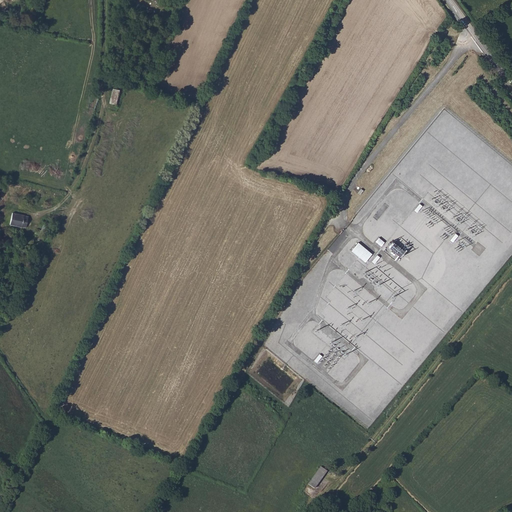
[(119,87),(113,86),(109,100),(115,102),(119,87)]
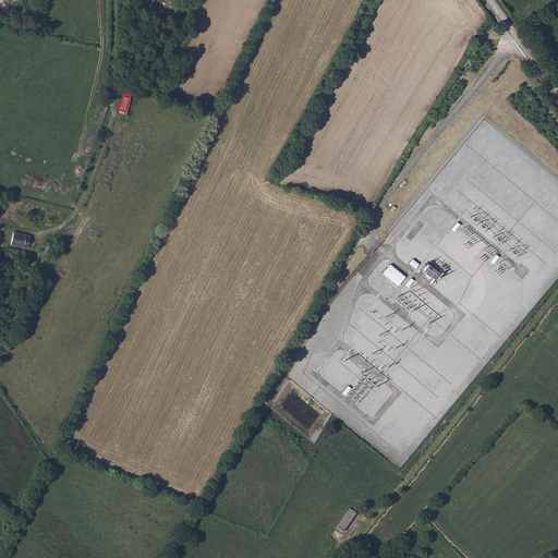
[(26,235),(9,229),(4,239),(22,246),(26,235)]
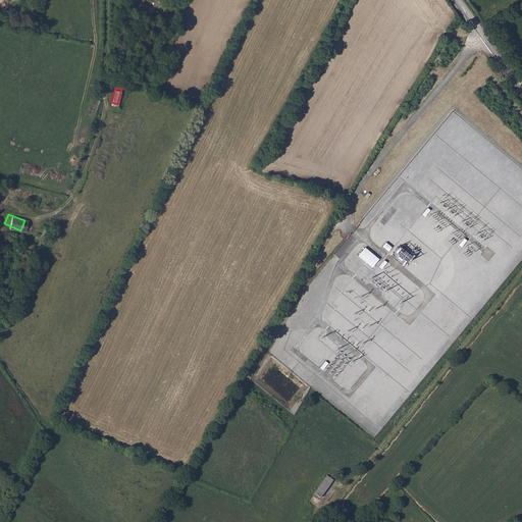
[(41,230),(37,235),(41,240),(46,236),(41,230)]
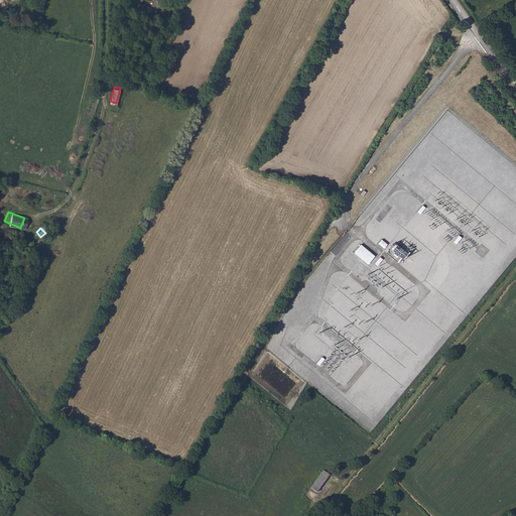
[(40,237),(36,232),(28,239),(32,245),(40,237)]
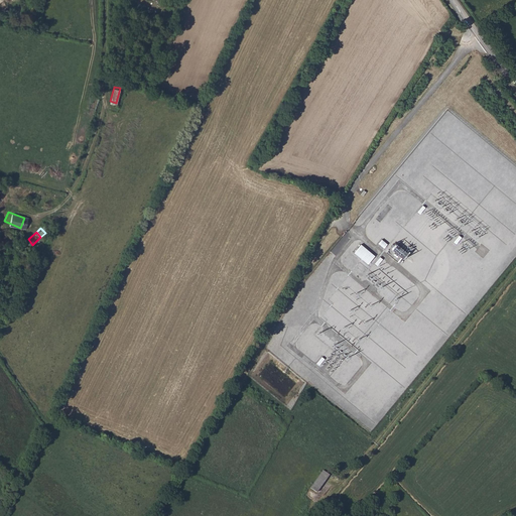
[(461,237),(458,235),(452,242),(455,245),(461,237)]
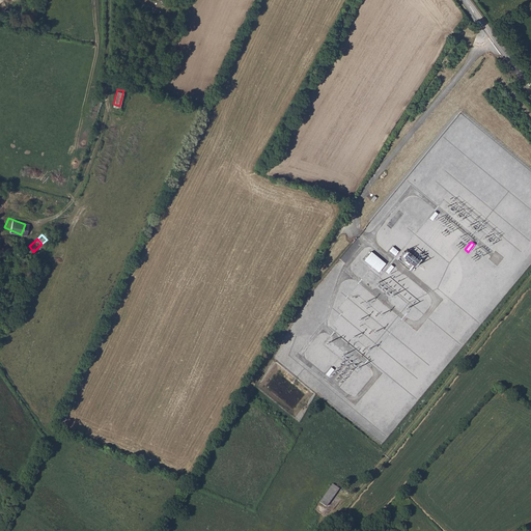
[(398,252),(392,247),(389,251),(395,255),(398,252)]
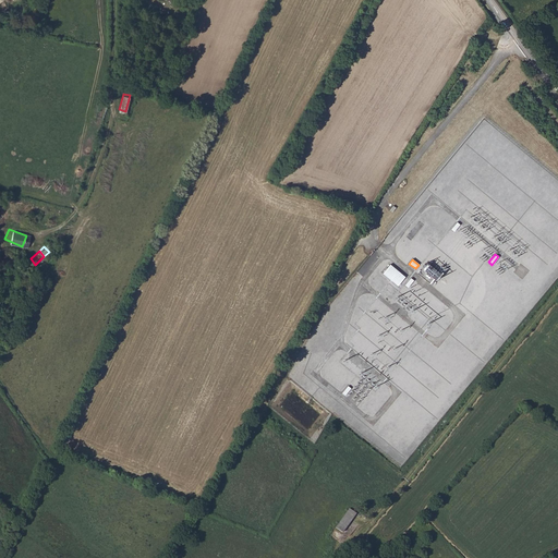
[(427,263),(422,273),(438,279),(443,269),(427,263)]
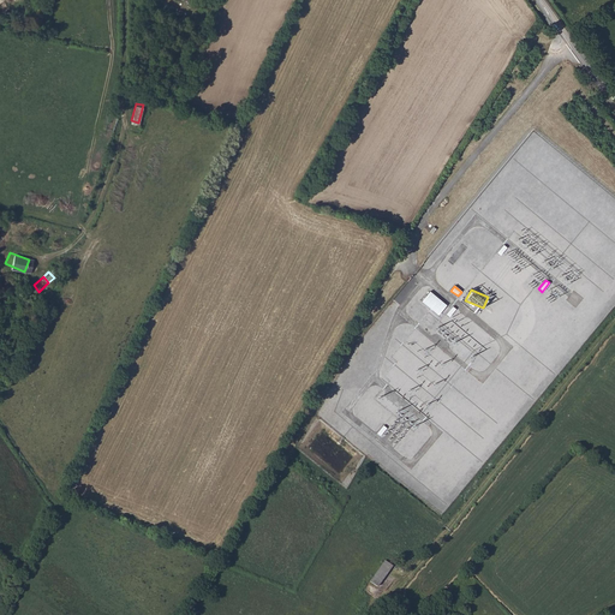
[(447,305),(430,292),(422,302),(439,316),(447,305)]
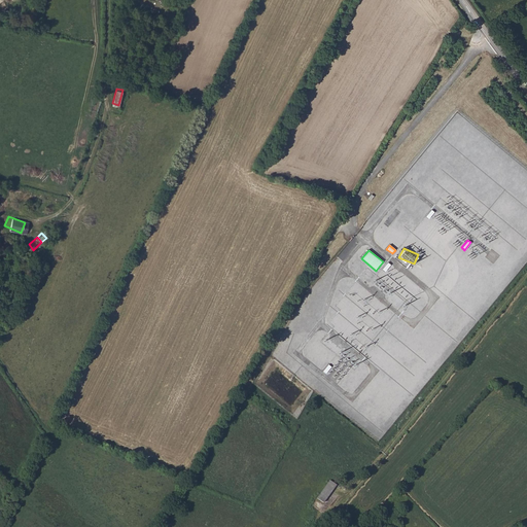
[(336,484),(329,480),(317,498),(323,502),(336,484)]
